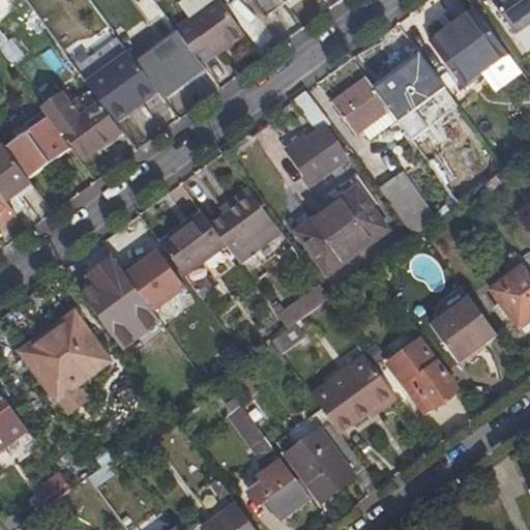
[(217,0),(216,0),(175,28),(178,33),(201,63),(212,54),(213,56),(243,34),(217,0)]
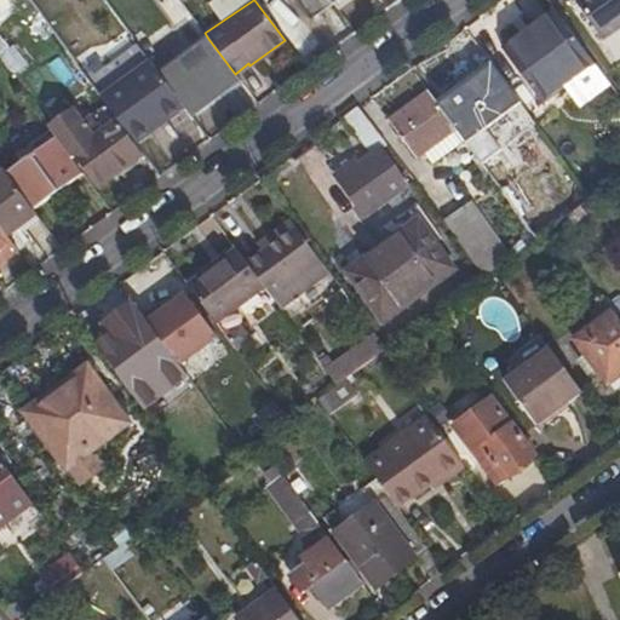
[(300,0),(314,17),(332,4),(329,0),(300,0)]
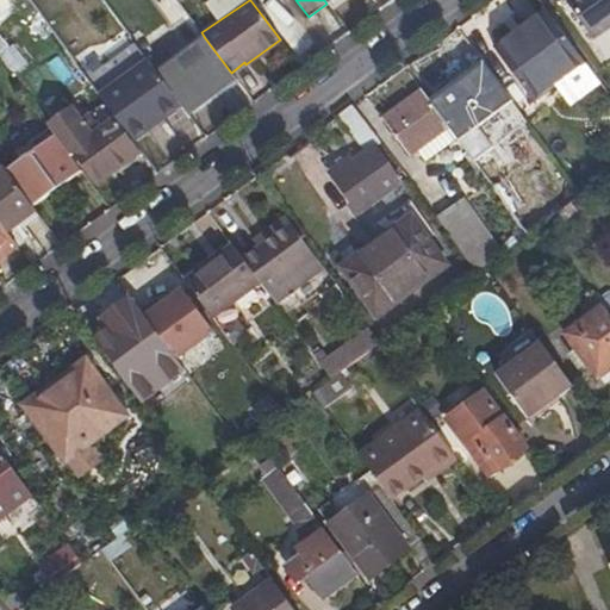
[(597,42),(609,32),(609,0),(570,0),(567,2),(597,42)]
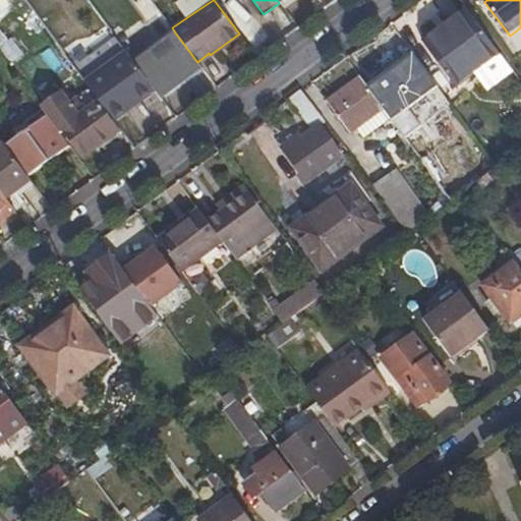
[(487,85),(511,68),(468,9),(424,42),(455,83),(475,68),(487,85)]
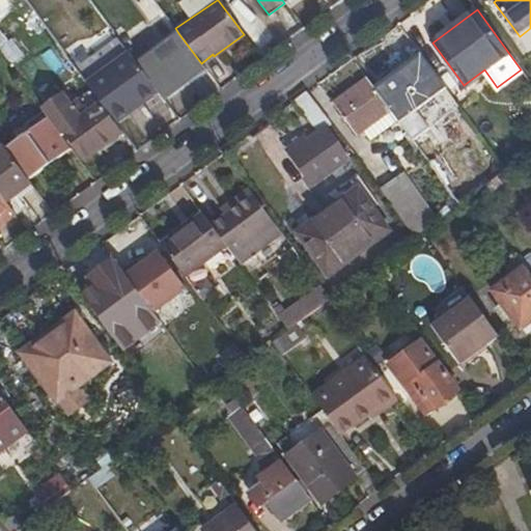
[(178,33),(136,63),(142,71),(160,94),(162,98),(203,67),(201,63),(178,33)]
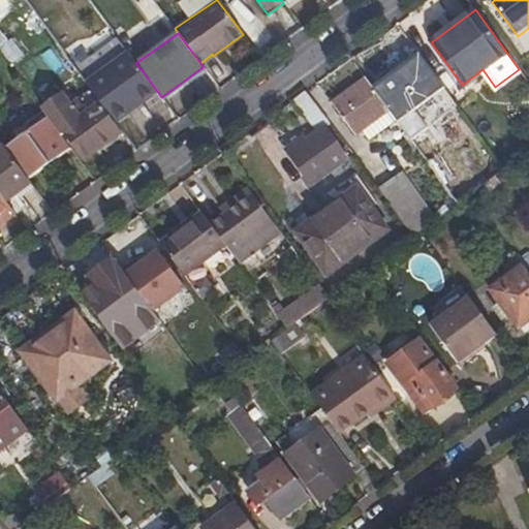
[(135,63),(127,51),(115,60),(129,80),(131,78),(142,70),(135,63)]
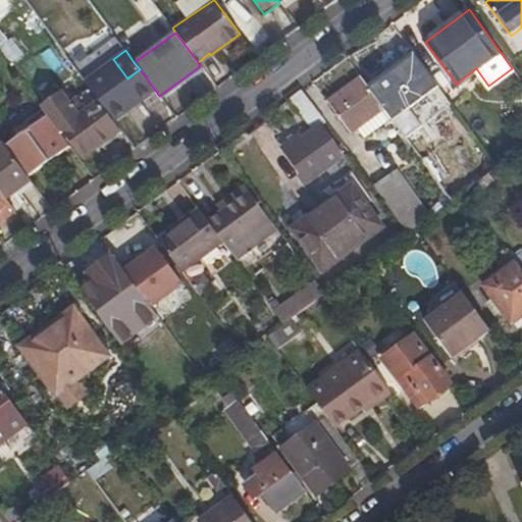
[(384,108),(392,118),(436,85),(415,56),(388,75),(386,72),(368,87),(384,108)]
